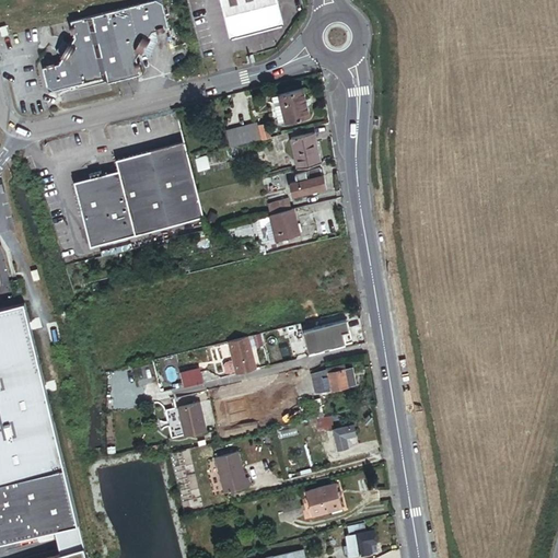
[(220,0),(228,31),(237,36),(277,24),(282,16),(278,0),(220,0)]
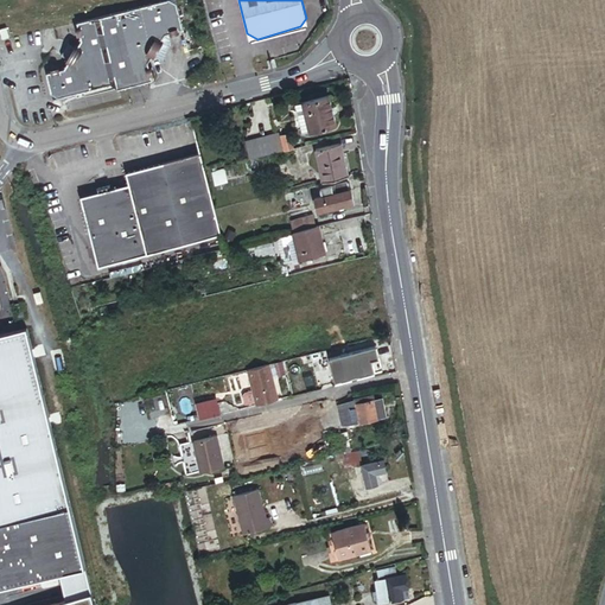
[(171,1),(80,24),(84,42),(65,71),(49,75),(55,103),(110,89),(119,91),(150,83),(146,68),(150,62),(160,64),(166,51),(169,38),(178,36),(171,1)]
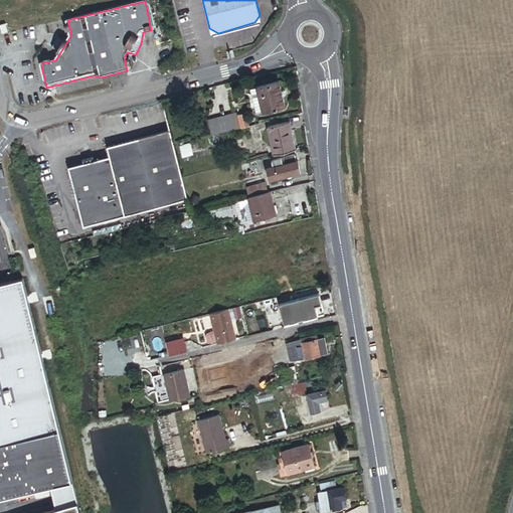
[(276,81),(257,86),(262,111),(282,106),(276,81)]
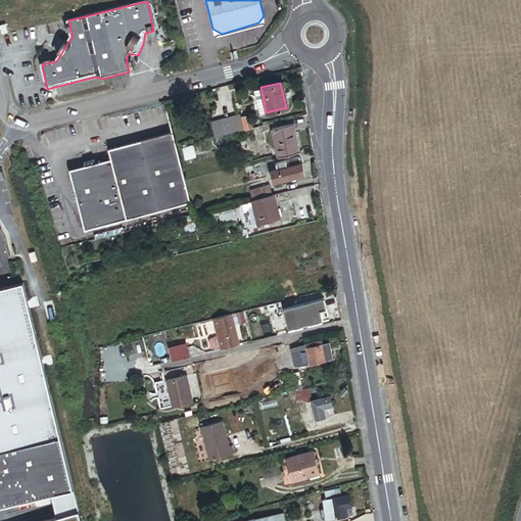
[(266,112),(261,87),(251,89),(256,114),(266,112)]
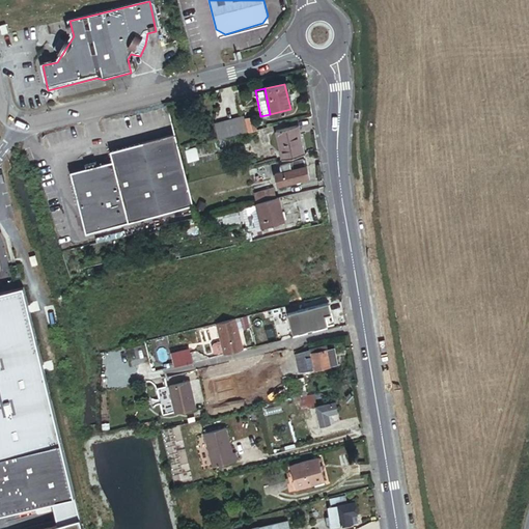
[(209,126),(212,140),(253,130),(250,116),(209,126)]
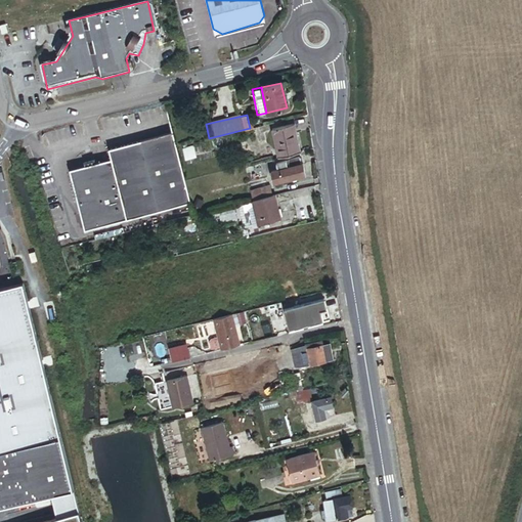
[(298,153),(291,124),(268,130),(275,159),(298,153)]
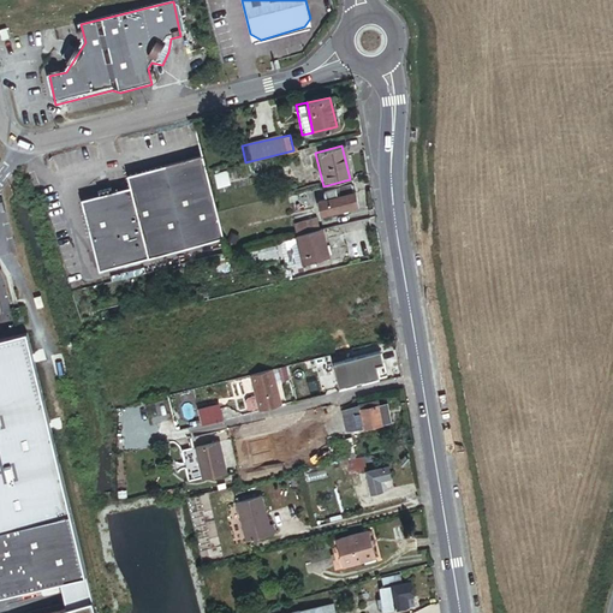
[(82,207),(97,271),(221,240),(201,158),(134,174),(129,183),(130,188),(87,197),(82,207)]
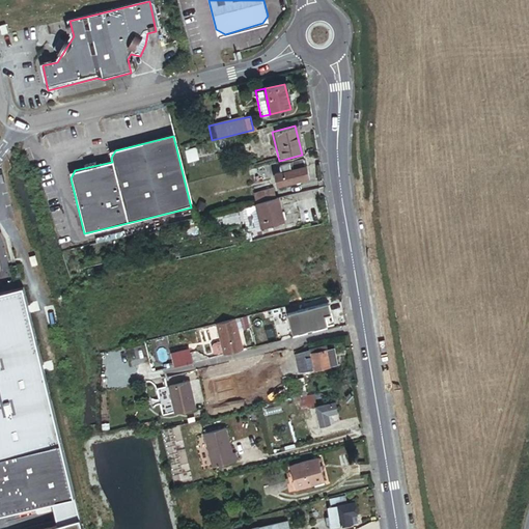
[(193,149),(183,151),(185,162),(195,159),(193,149)]
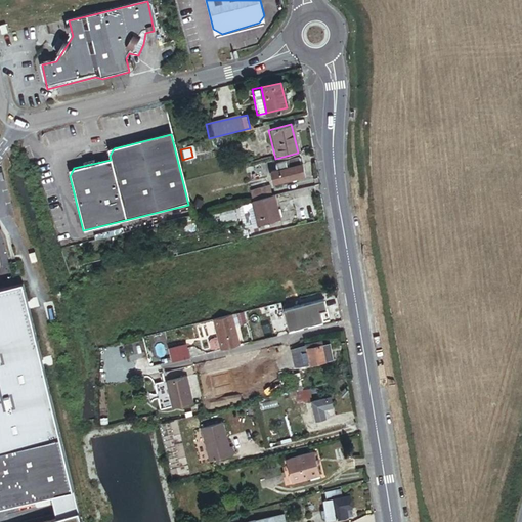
[(302,175),(299,163),(297,163),(295,157),(284,160),(286,167),(280,169),(278,161),(267,165),(269,171),(266,172),(269,184),(302,175)]
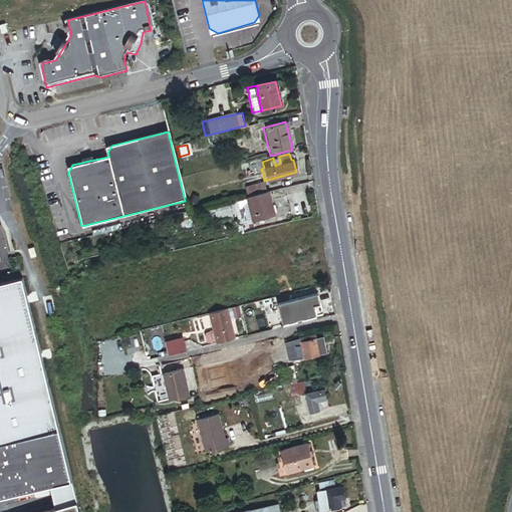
[(256,160),(240,164),(243,176),(249,174),(248,170),(258,168),(256,160)]
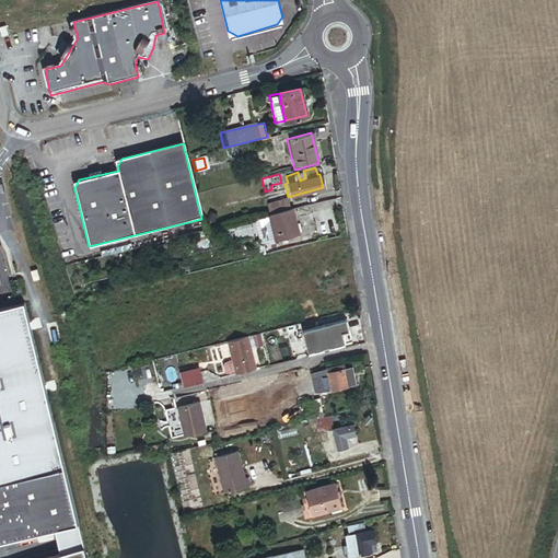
[(265,204),(267,214),(288,209),(285,198),(265,204)]
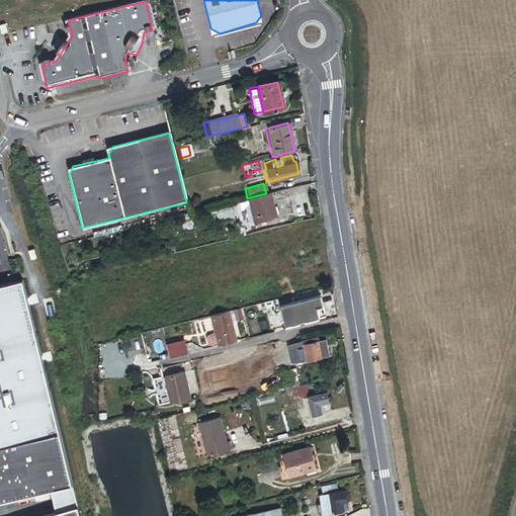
[(266,193),(247,198),(253,221),(273,216),(268,193),(266,193)]
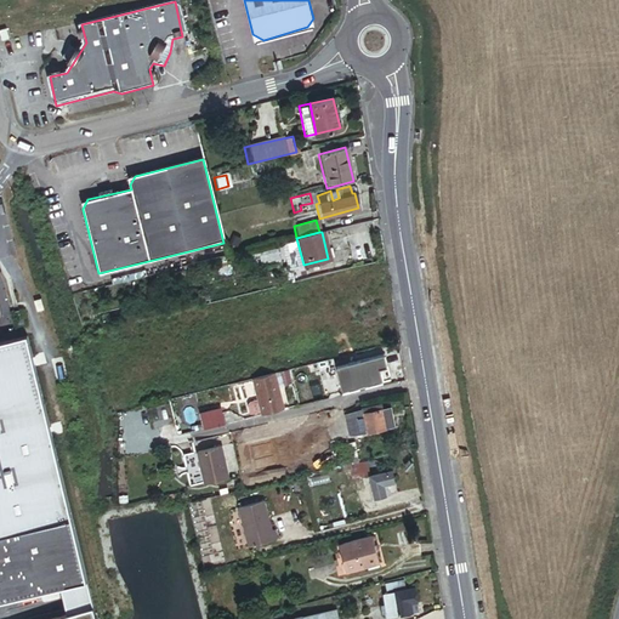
[(206,299),(205,289),(194,291),(197,301),(206,299)]
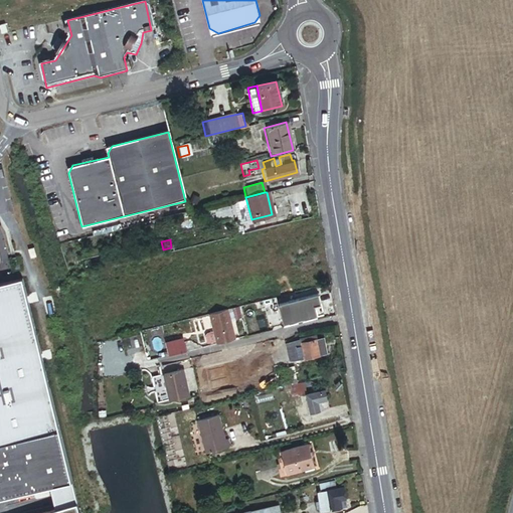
[(19,269),(16,257),(10,258),(13,270),(19,269)]
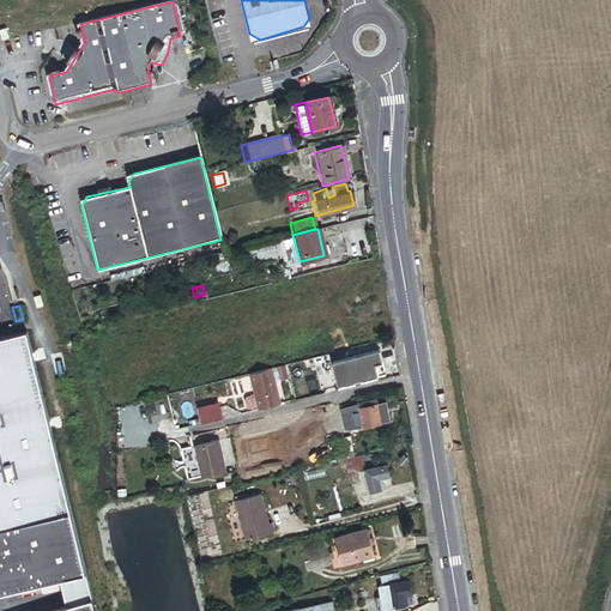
[(0,592),(59,578),(84,570),(26,331),(0,337),(0,592)]
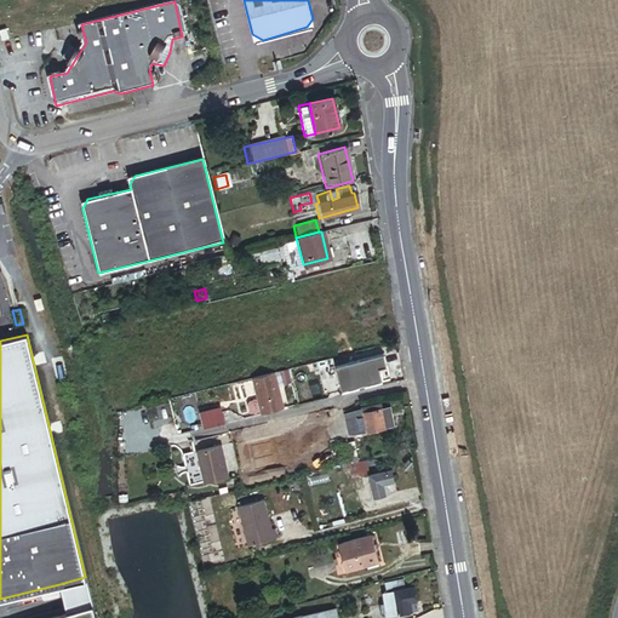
[(382,353),(333,365),(339,390),(381,381),(379,377),(387,375),(382,353)]
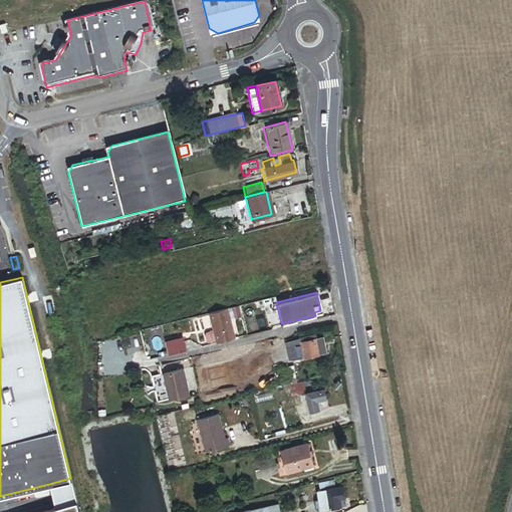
[(232,339),(225,308),(207,313),(211,330),(204,331),(203,333),(205,341),(207,343),(214,341),(214,343),(232,339)]
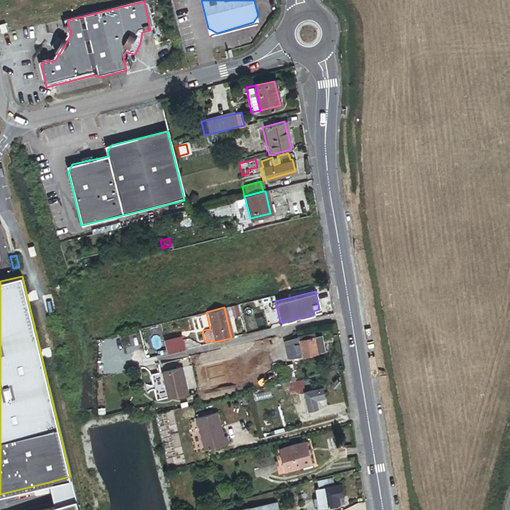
[(281,360),(321,351),(317,335),(309,337),(308,332),(302,334),(303,338),(296,340),(296,342),(278,346),(281,360)]
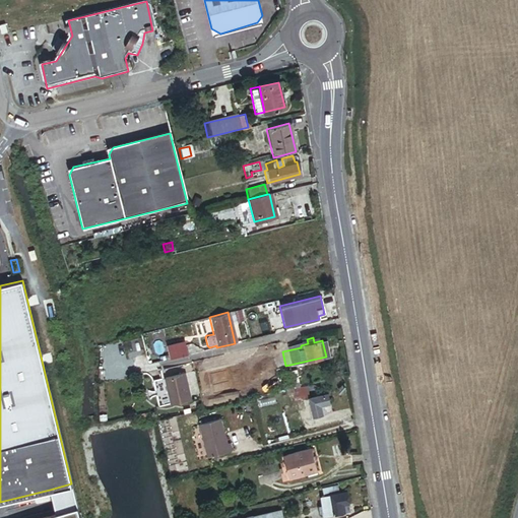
[(186,355),(183,342),(166,346),(169,360),(186,355)]
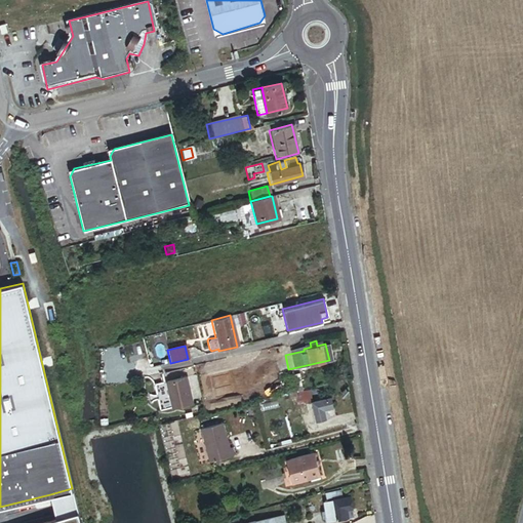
[(213,387),(216,399),(242,393),(236,365),(232,366),(230,358),(203,364),(205,373),(210,372),(210,373),(197,376),(200,390),(213,387)]
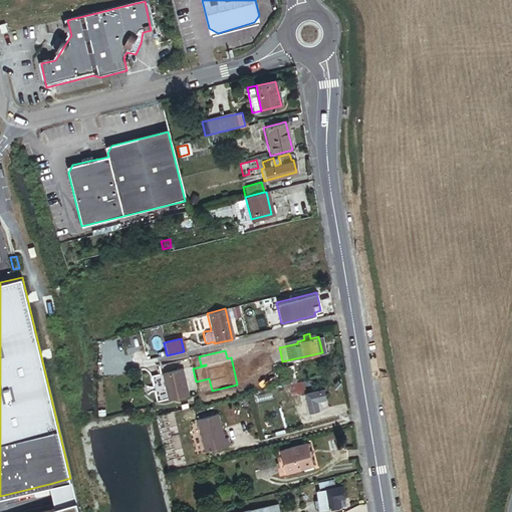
[(281,385),(294,382),(290,365),(281,367),(283,379),(280,379),(281,385)]
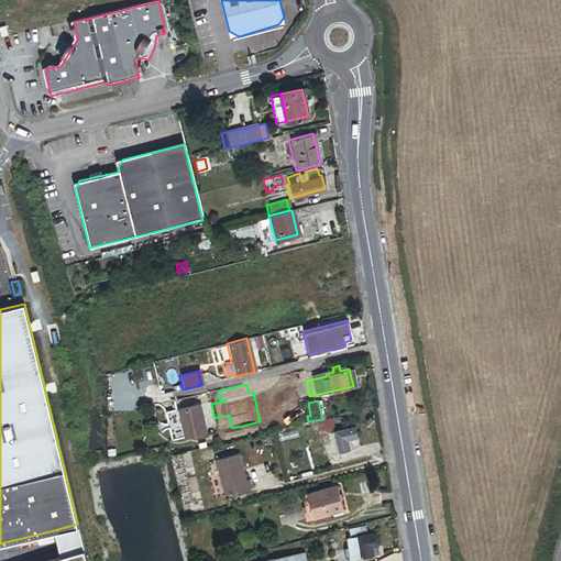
[(205,433),(198,404),(175,409),(182,436),(182,439),(205,433)]
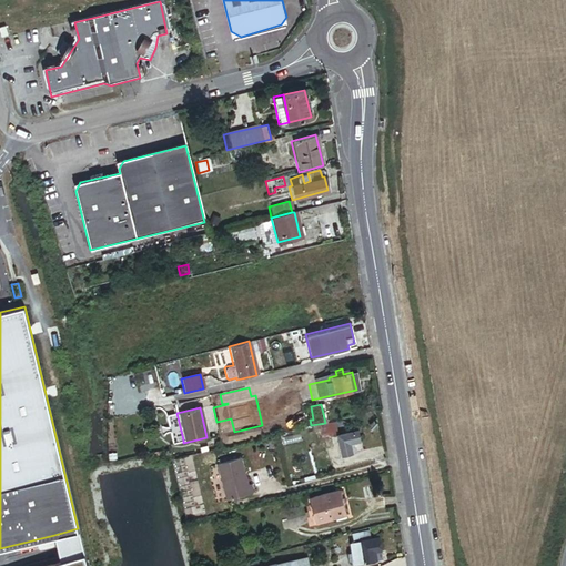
[(183,440),(177,413),(168,415),(173,442),(183,440)]
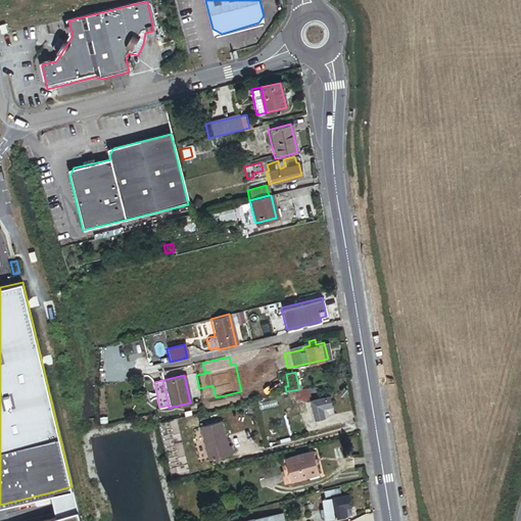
[(327,396),(309,400),(314,420),(323,418),(321,408),(329,406),(327,396)]
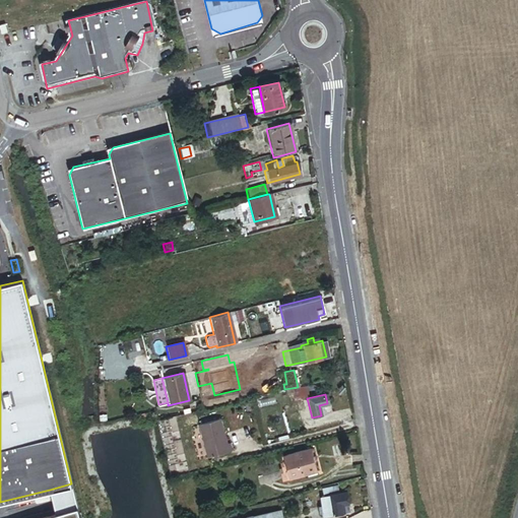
[(217,422),(195,427),(203,460),(229,454),(227,445),(223,446),(217,422)]
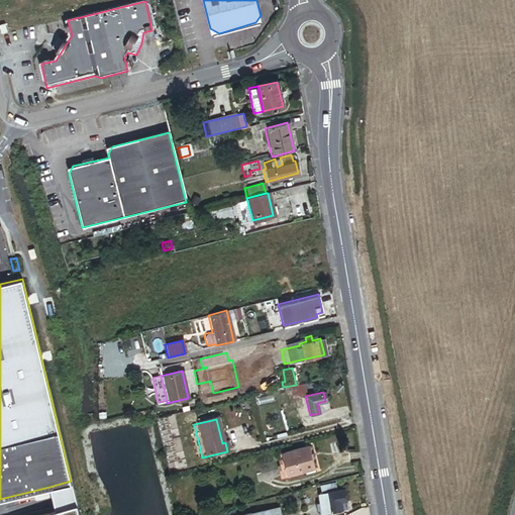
[(306,446),(278,454),(284,477),(313,469),(306,446)]
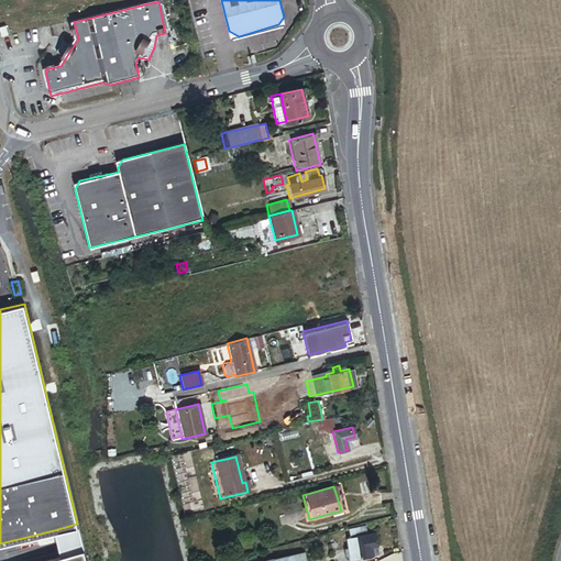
[(59,553),(84,548),(77,524),(54,530),(59,553)]
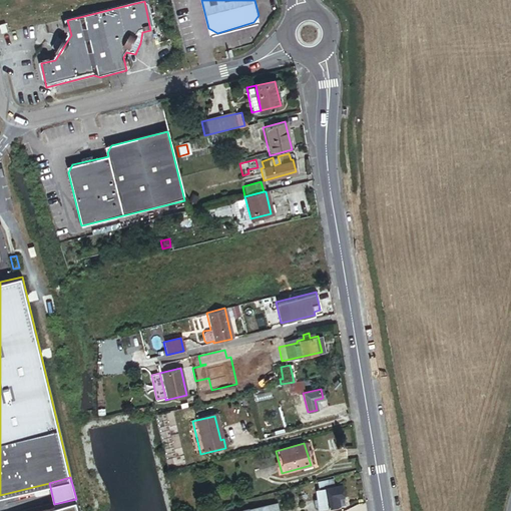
[(178,477),(172,479),(176,493),(182,492),(178,477)]
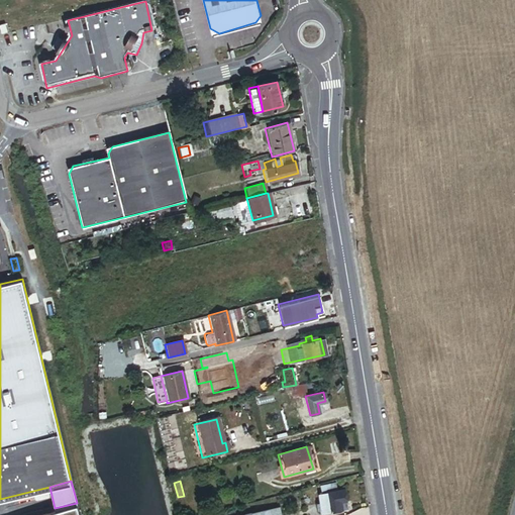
[(319,493),(317,494),(319,513),(345,510),(342,490),(335,491),(333,483),(318,485),(319,493)]
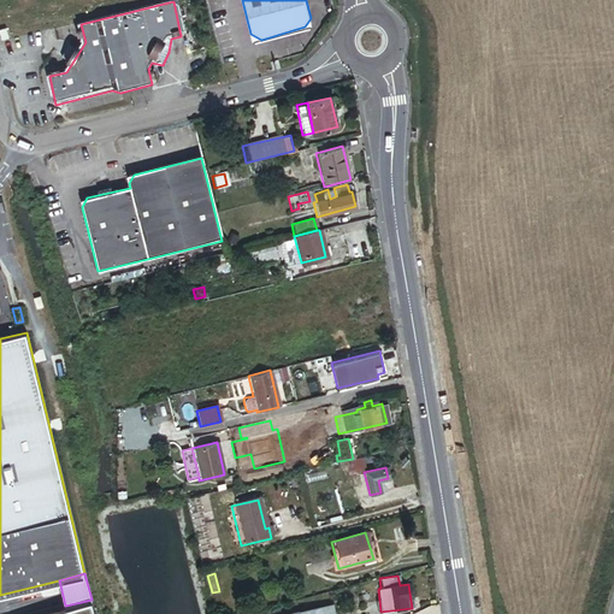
[(95,613),(92,600),(40,613),(95,613)]
